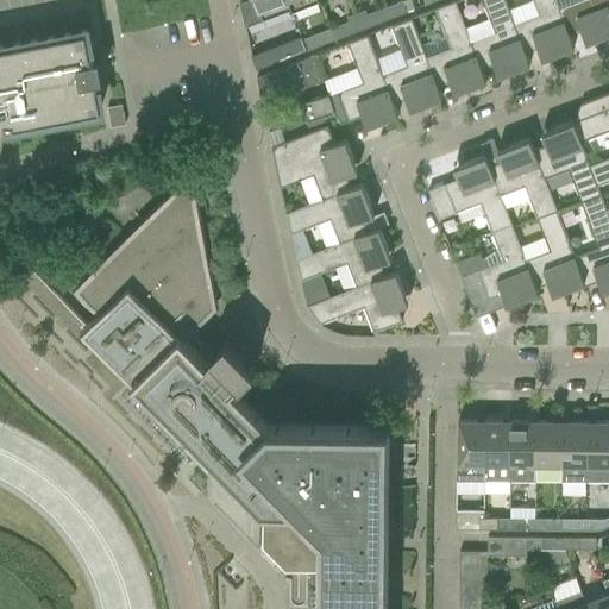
[(244,0),(239,1),(245,26),(290,10),(292,8),(287,0),(244,0)]
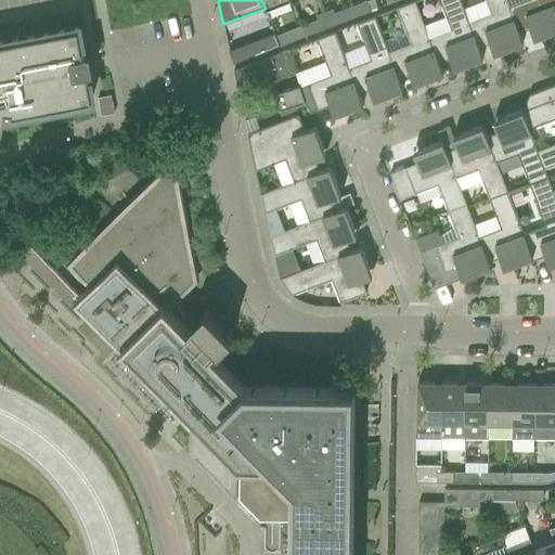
[(261,0),(266,8),(265,9),(266,11),(293,1),(292,0),(261,0)]
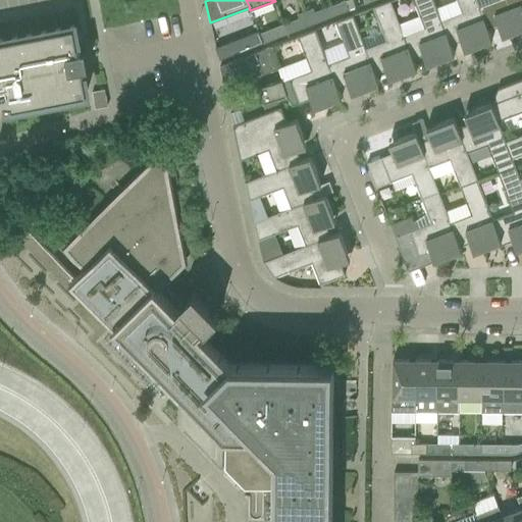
[(346,0),(345,0),(329,6),(330,10),(334,9),(336,13),(334,14),(334,15),(350,10),(346,0)]
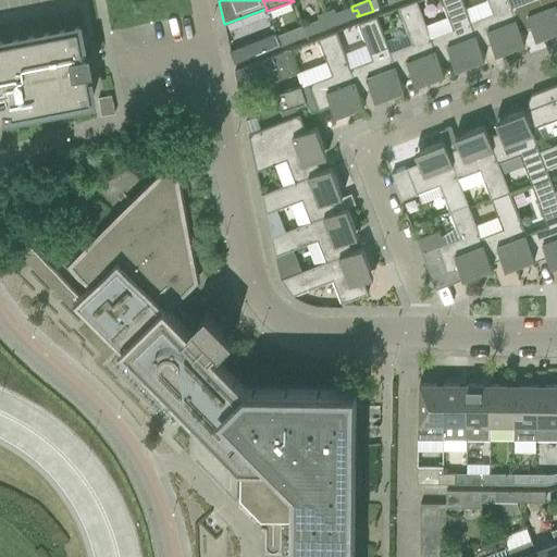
[(440,0),(447,17),(424,25),(430,37),(440,63),(441,63),(442,63),(452,59),(454,64),(456,70),(463,66),(484,59),(480,48),(470,22),(465,9),(460,0),(440,0)]
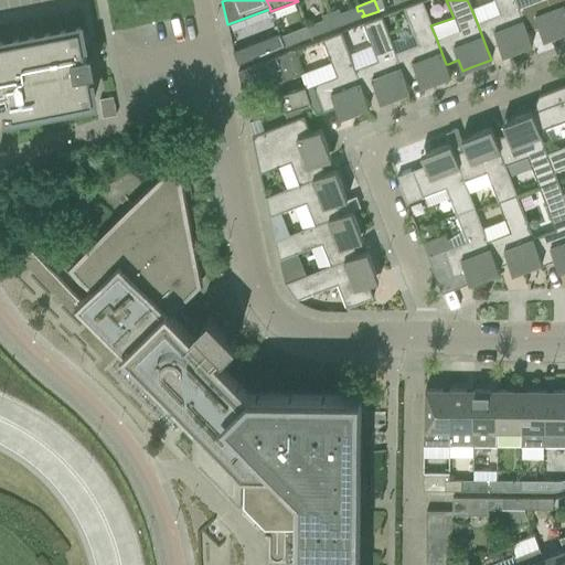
[(493,0),(471,9),(477,22),(487,49),(488,49),(489,48),(499,44),(501,50),(502,55),(511,52),(532,44),(528,33),(518,7),(514,0),(493,0)]
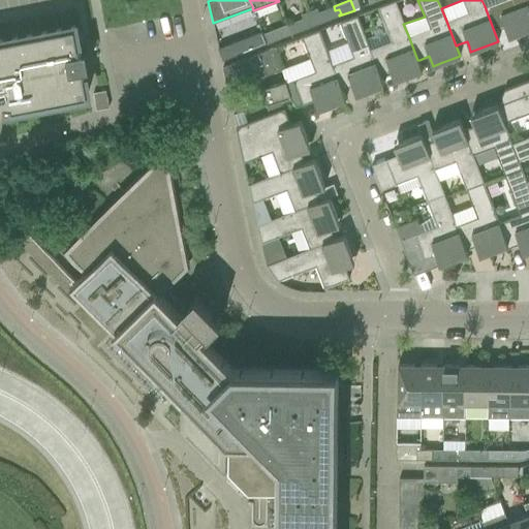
[(528,0),(481,0),(485,6),(494,31),(495,31),(505,27),(506,31),(508,36),(516,34),(528,28),(528,0)]
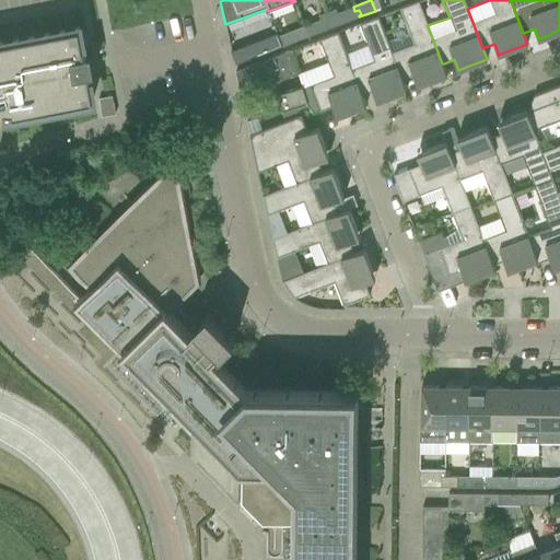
[(377,16),(406,90),(403,79),(413,74),(416,80),(423,77),(426,81),(424,81),(426,82),(446,74),(418,1),(399,8),(413,45),(392,53),(377,16)]
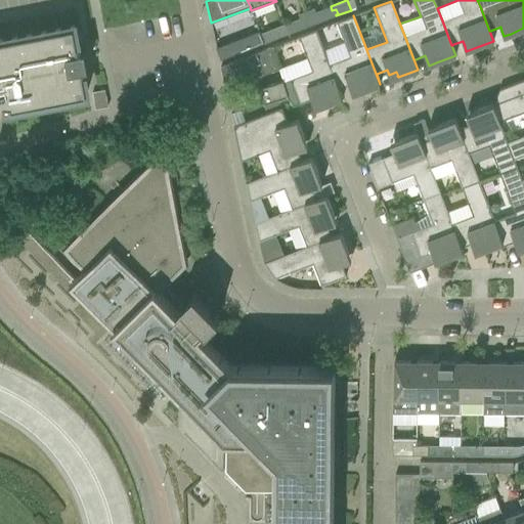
[(331,6),(315,11),(319,22),(336,15),(336,14),(338,13),(336,9),(332,10),(331,6)]
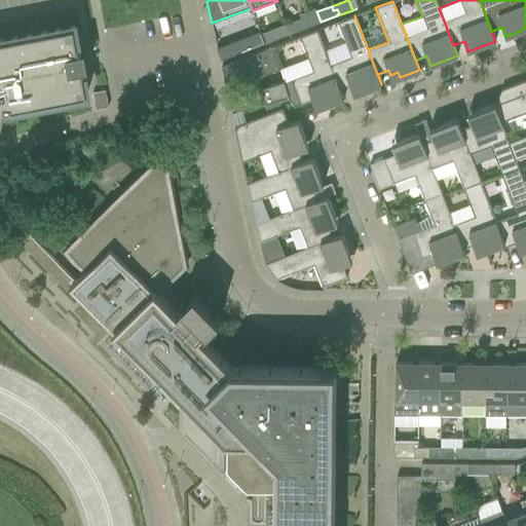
[(350,57),(330,65),(339,89),(350,85),(352,89),(354,95),(362,91),(381,84),(354,15),(337,22),(350,57)]
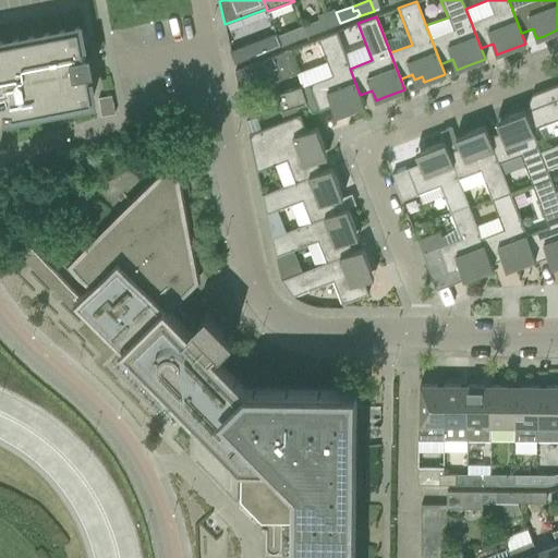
[(319,20),(303,26),(306,36),(307,36),(324,29),(319,20)]
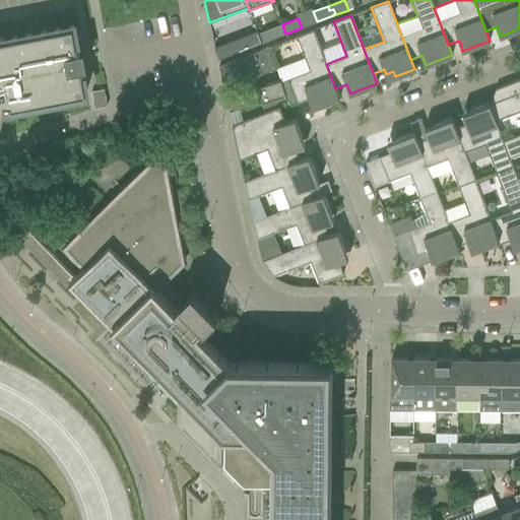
[(0,122),(2,122),(3,116),(4,110),(5,103),(11,104),(11,106),(10,107),(10,108),(85,93),(80,68),(86,66),(83,51),(77,52),(73,25),(0,40),(0,122)]
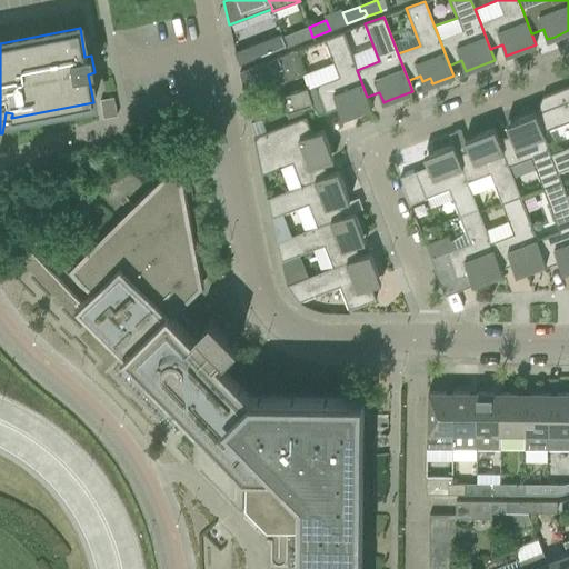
[(303,75),(302,75),(307,88),(307,89),(312,105),(319,115),(338,108),(340,112),(342,118),(350,115),(371,107),(367,97),(357,70),(342,32),(323,39),(332,63),(303,75)]
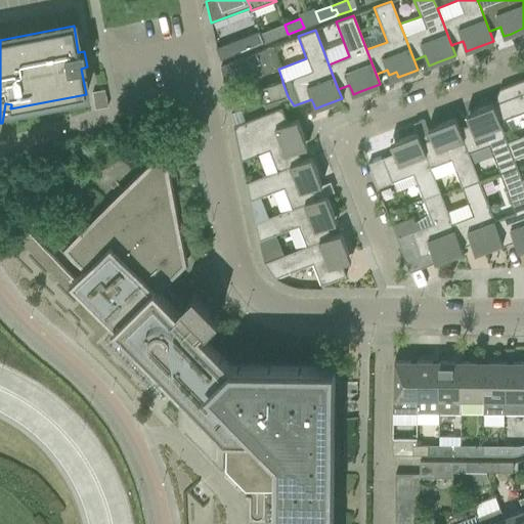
[(225,44),(216,47),(221,59),(230,56),(264,43),(259,31),(225,44)]
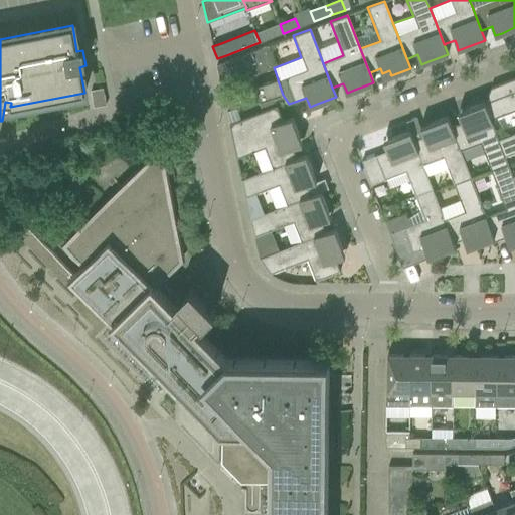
[(216,65),(221,86),(274,67),(275,67),(268,46),(216,65)]
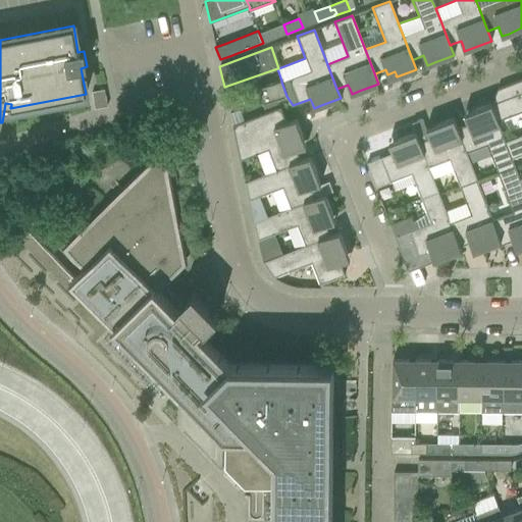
[(490,104),(497,121),(521,112),(521,79),(498,89),(491,103),(490,103),(490,104)]
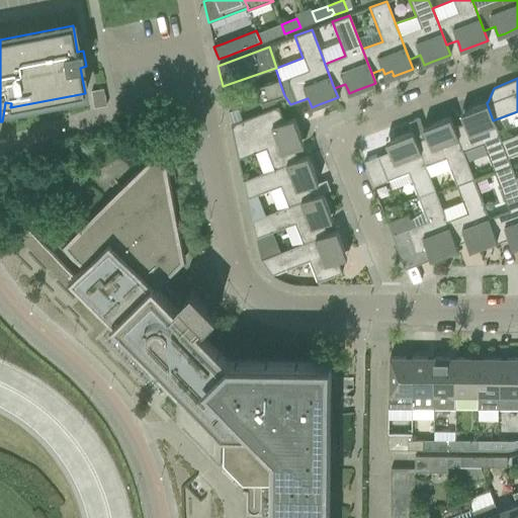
[(261,103),(284,95),(279,81),(279,80),(256,87),(261,103)]
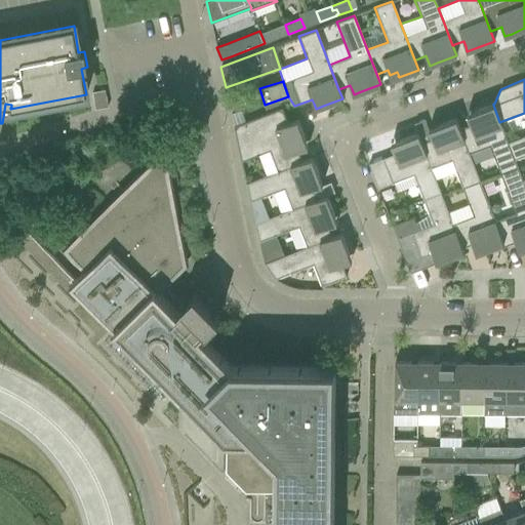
[(92,92),(95,109),(108,107),(105,89),(92,92)]
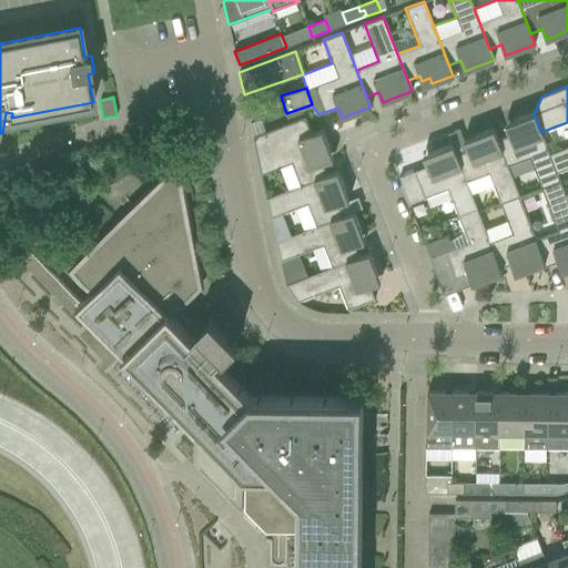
[(497,139),(496,140),(507,166),(530,158),(541,188),(559,181),(556,173),(549,154),(540,132),(534,113),(513,121),(505,124),(507,130),(508,134),(499,139),(497,139)]
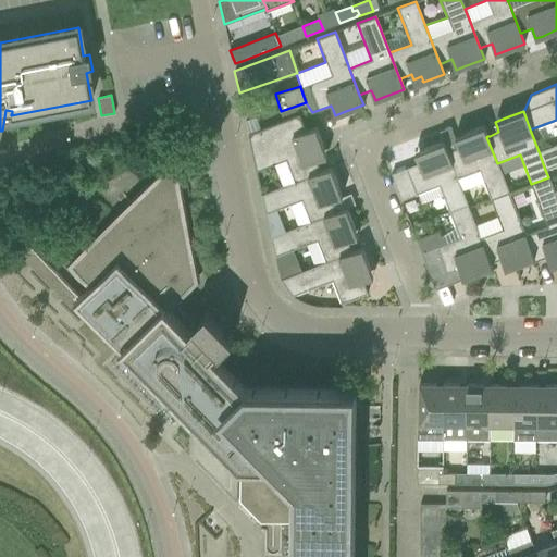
[(261,194),(261,195),(331,168),(321,171),(317,160),(321,158),(318,150),(322,148),(322,149),(323,149),(316,127),(305,131),(299,114),(248,134),(256,171),(286,160),(294,182),(261,194)]
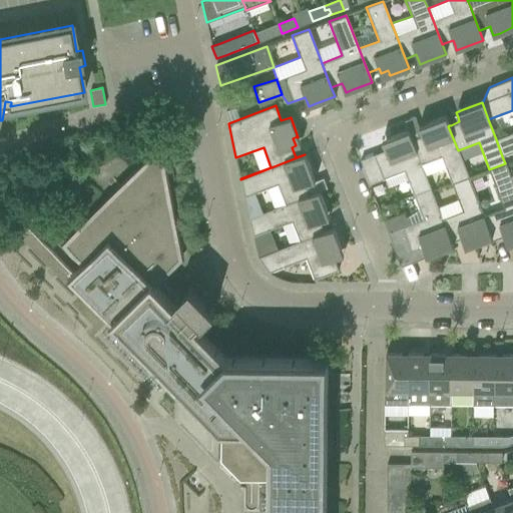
[(412,139),(411,140),(421,164),(442,156),(452,183),(468,177),(458,150),(448,126),(445,116),(426,124),(419,126),(421,131),(422,136),(416,138),(412,139)]
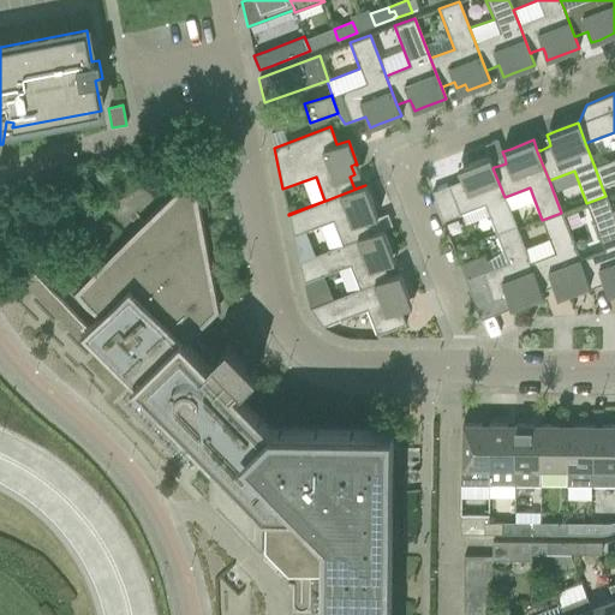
[(461,180),(448,185),(459,214),(484,204),(496,234),(515,226),(505,197),(493,168),(489,156),(466,166),(458,168),(460,174),(461,180)]
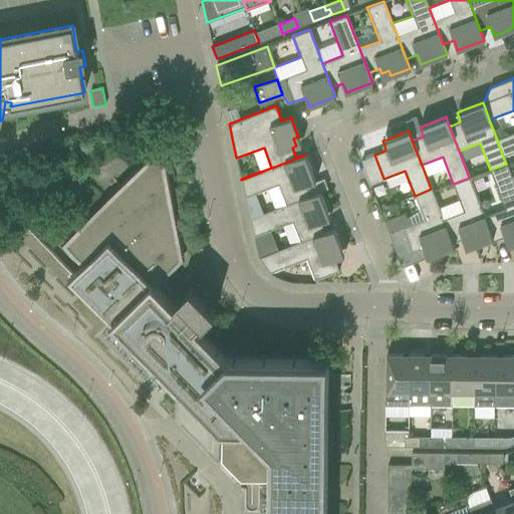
[(513,133),(497,140),(503,157),(513,153),(513,133)]
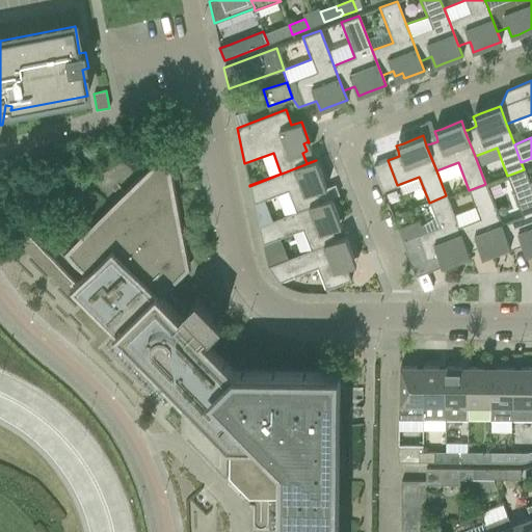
[(166,153),(67,250),(65,251),(87,273),(80,281),(73,288),(228,446),(228,447),(236,447),(236,463),(263,491),(280,491),(280,500),(281,500),(280,531),(336,531),(337,408),(338,408),(338,405),(337,405),(337,396),(338,396),(339,391),(337,390),(338,373),(233,372),(202,340),(206,336),(208,334),(209,336),(221,323),(196,296),(184,309),(185,311),(179,317),(168,307),(169,306),(160,296),(165,291),(164,290),(187,267),(174,193),(171,184),(173,182),(171,178),(170,179),(166,153)]
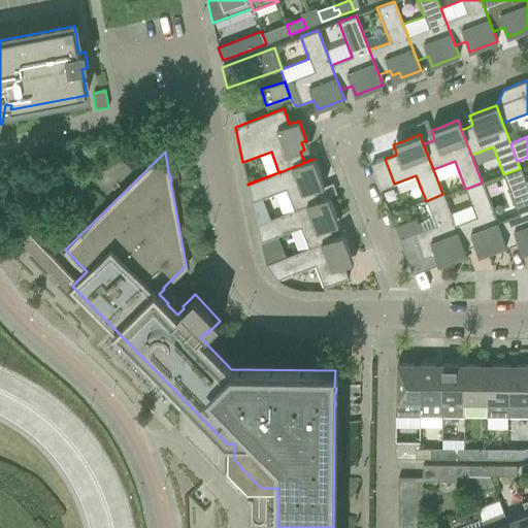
[(257,224),(257,225),(328,197),(319,200),(315,190),(319,188),(316,180),(320,178),(320,179),(322,178),(314,159),(248,185),(252,202),(286,190),(294,209),(257,224)]
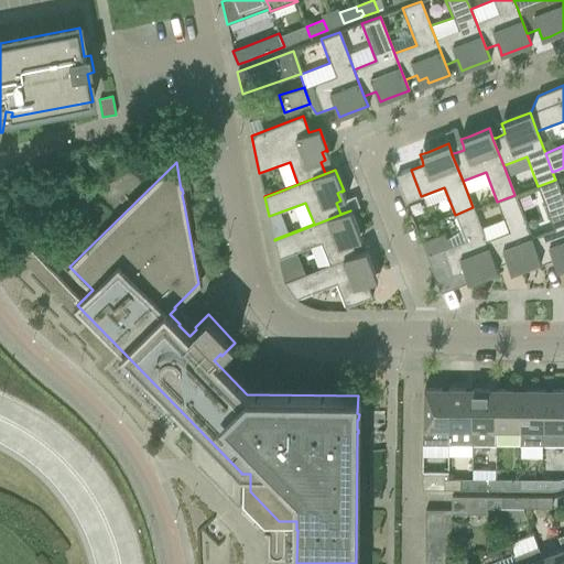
[(554,229),(531,238),(540,261),(541,264),(553,260),(555,264),(557,270),(563,268),(563,202),(561,194),(555,180),(538,186),(554,229)]
